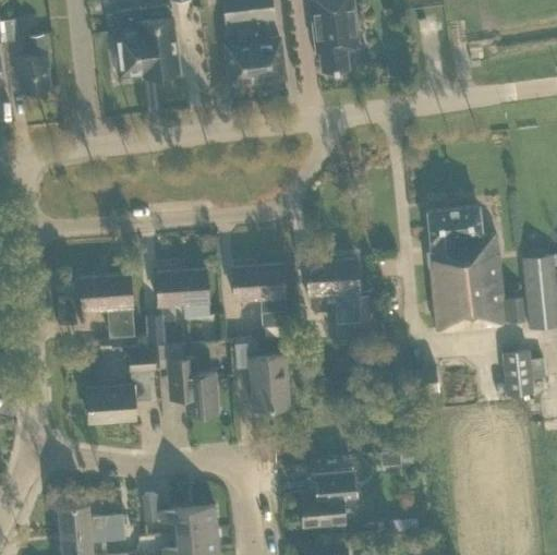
[(221,0),(225,25),(235,24),(238,45),(225,46),(230,86),(257,83),(246,0),(221,0)]
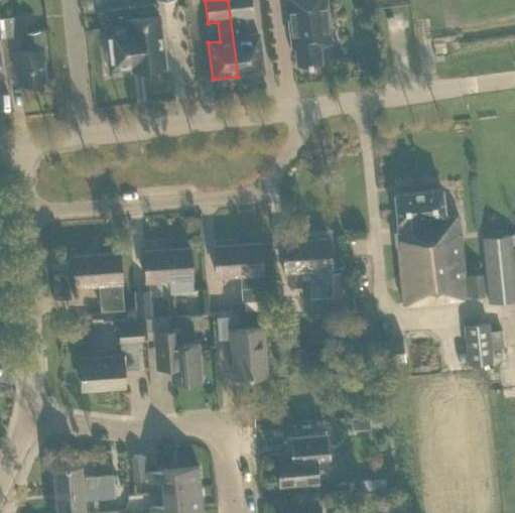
[(228,0),(238,77),(263,74),(258,36),(249,37),(246,18),(254,17),(251,0),(228,0)]
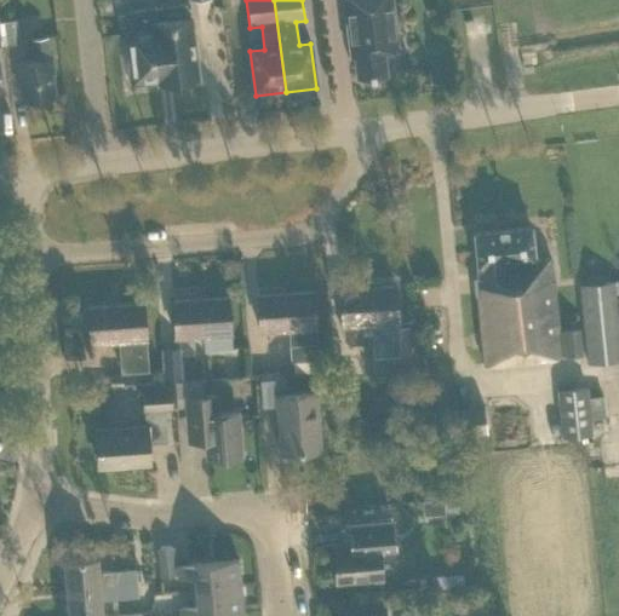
[(385,55),(401,52),(394,0),(343,0),(351,59),(355,58),(357,79),(389,75),(385,55)]
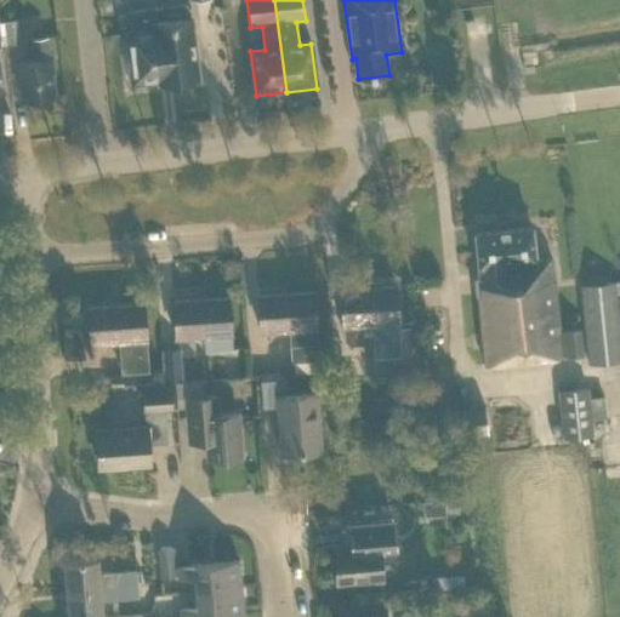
[(159,83),(159,87),(199,83),(192,20),(189,20),(187,6),(128,13),(130,35),(128,35),(134,85),(159,83)]
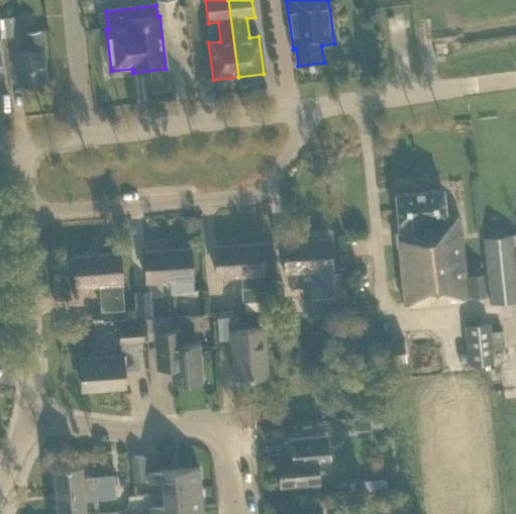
[(17,37),(15,19),(3,20),(5,39),(17,37)]
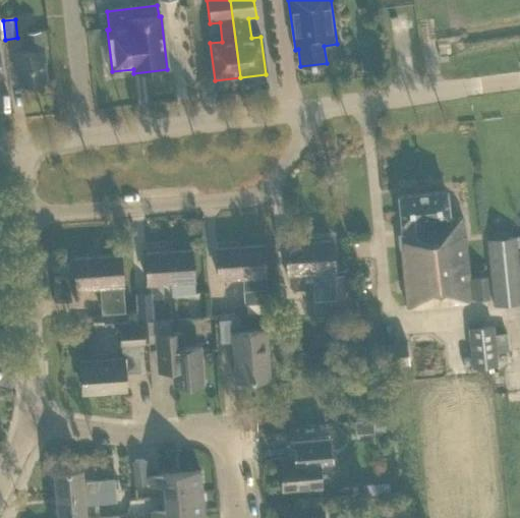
[(45,51),(43,51),(40,33),(26,35),(30,52),(15,54),(20,87),(47,83),(45,66),(47,65),(45,51)]
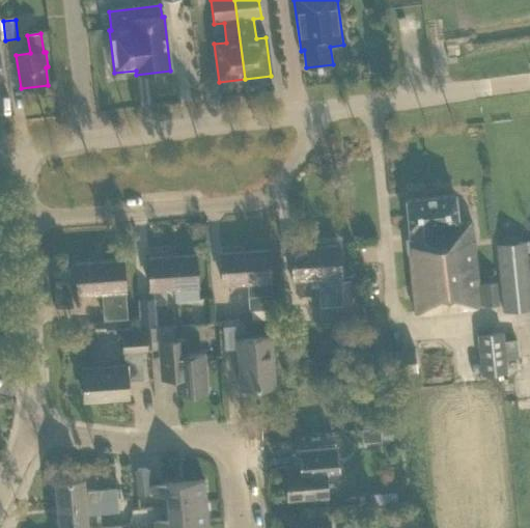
[(411,239),(408,240),(416,313),(499,304),(497,281),(483,283),(483,285),(479,286),(472,223),(458,225),(455,197),(407,202),(411,239)]
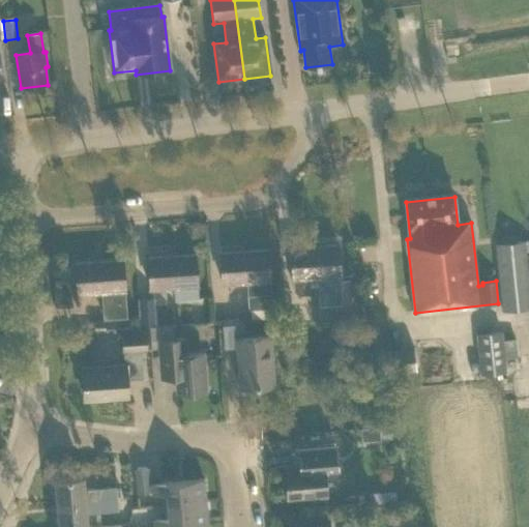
[(528,242),(496,246),(503,313),(528,310),(528,242)]
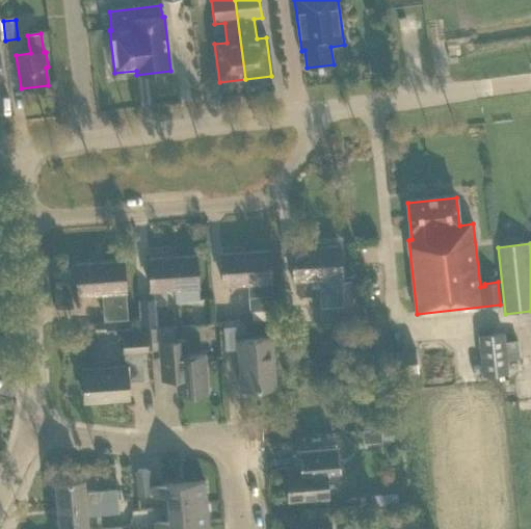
[(300,298),(320,297),(322,323),(345,322),(342,283),(340,248),(292,252),(295,294),(300,298)]
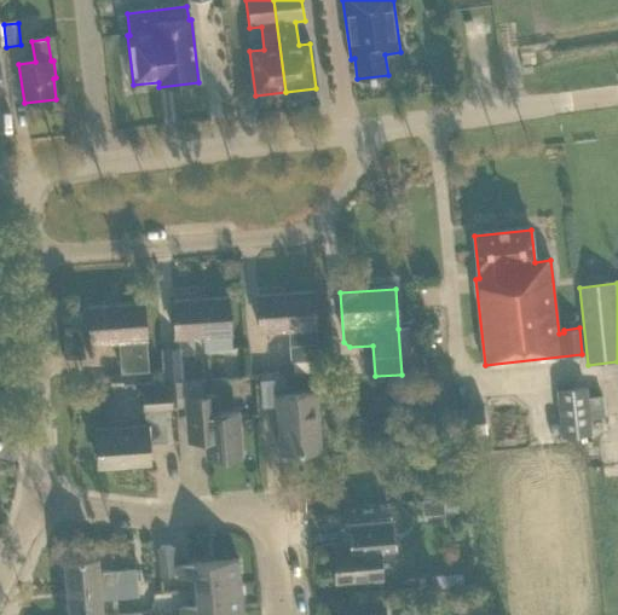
[(313,294),(258,297),(260,335),(289,332),(292,364),(318,361),(313,294)]
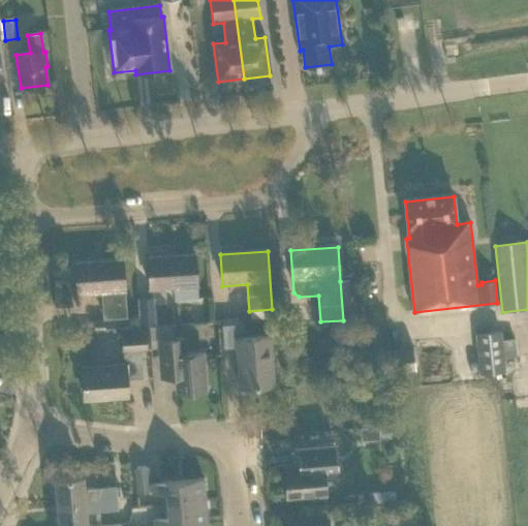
[(148,259),(150,290),(175,288),(176,302),(198,301),(195,256),(148,259)]
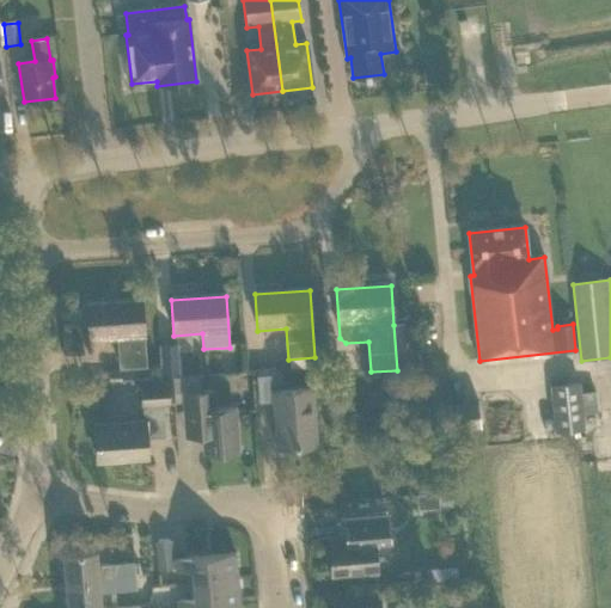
[(142,302),(87,306),(90,342),(118,339),(121,370),(147,369),(142,302)]
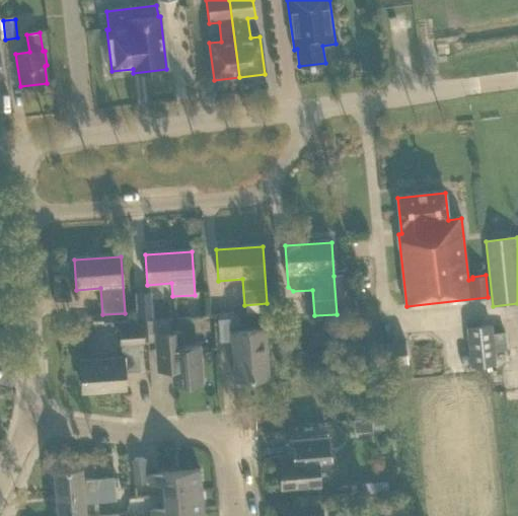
[(135,298),(137,321),(150,320),(148,297),(135,298)]
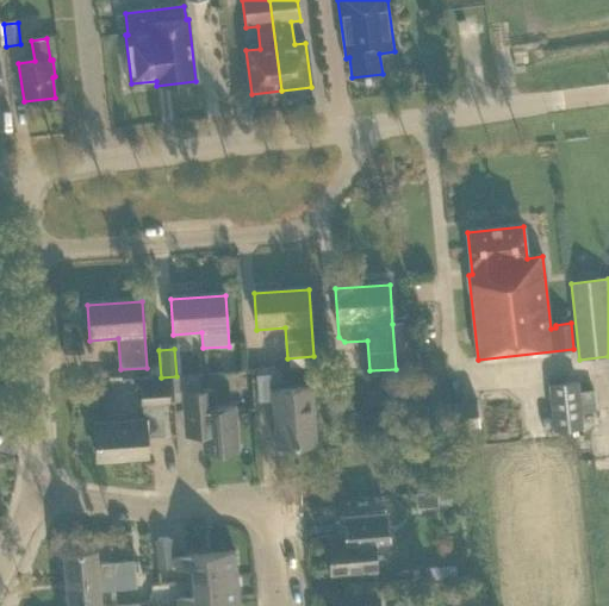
[(273,403),(275,448),(316,445),(312,388),(284,389),(283,372),(256,373),(259,404),(273,403)]
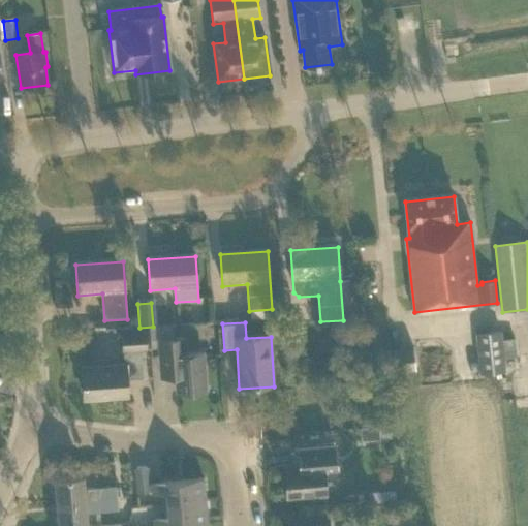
[(83,369),(85,401),(128,397),(127,380),(144,379),(142,350),(147,350),(146,333),(123,334),(125,366),(83,369)]
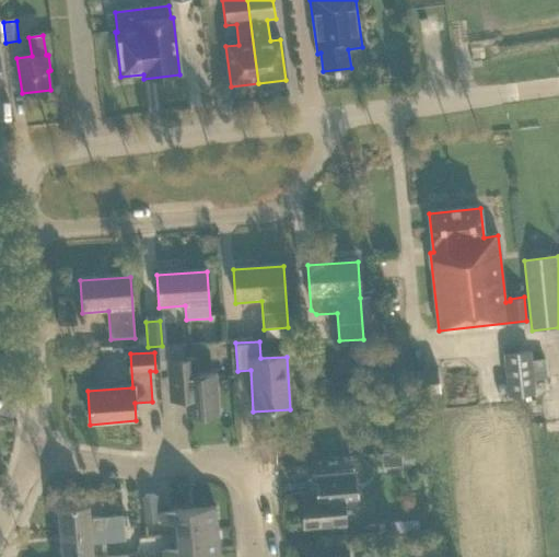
[(531,352),(503,355),(508,398),(535,395),(532,362),(531,352)]
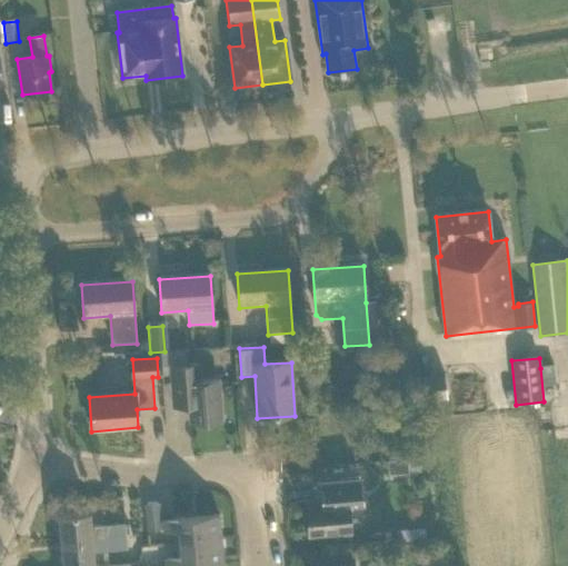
[(190,424),(221,421),(219,381),(201,383),(200,366),(171,367),(173,408),(189,407),(190,424)]
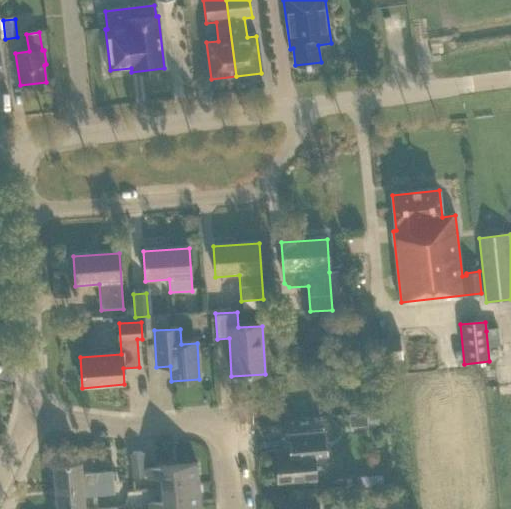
[(91,343),(91,352),(115,353),(116,344),(91,343)]
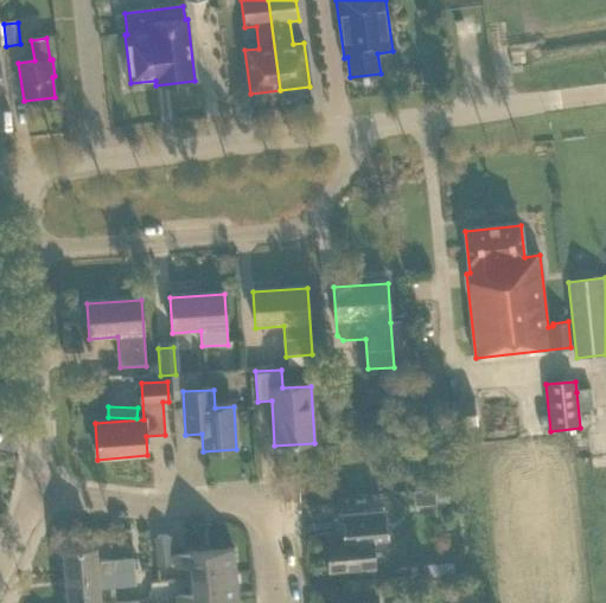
[(390,444),(403,443),(402,427),(389,428),(390,444)]
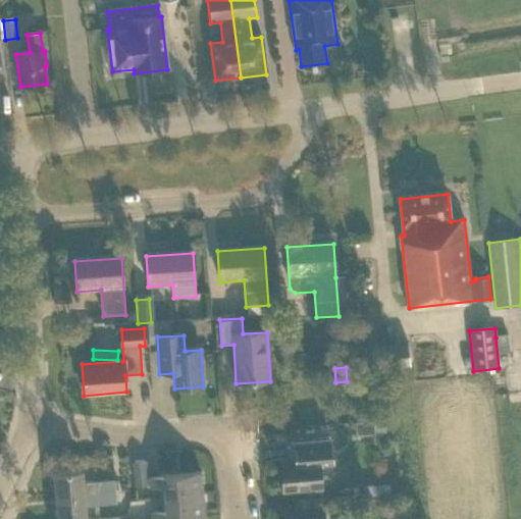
[(298,462),(280,463),(283,494),(322,490),(320,464),(332,463),(330,443),(306,445),(296,446),(298,462)]
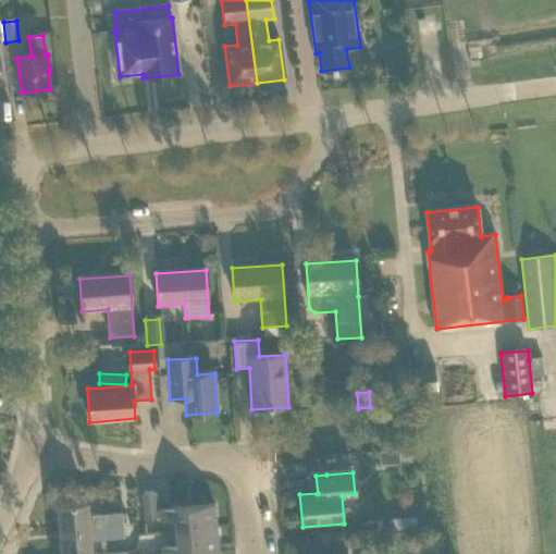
[(143,495),(145,521),(159,519),(156,494),(143,495)]
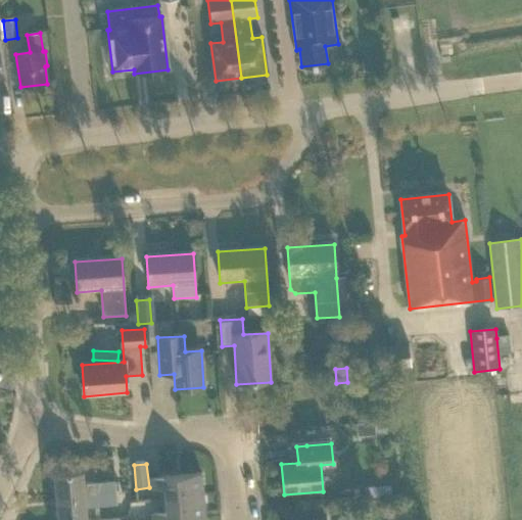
[(56,500),(85,498),(116,494),(115,483),(84,485),(83,471),(54,474),(56,500)]
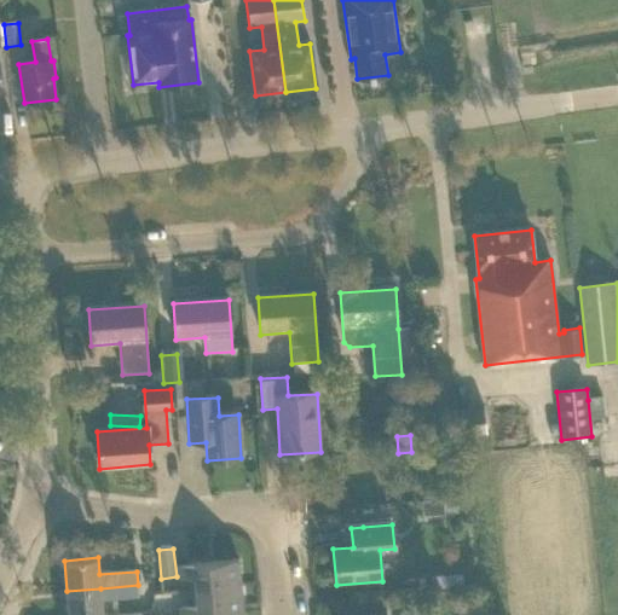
[(238,561),(177,568),(178,579),(195,576),(196,592),(241,589),(238,561)]
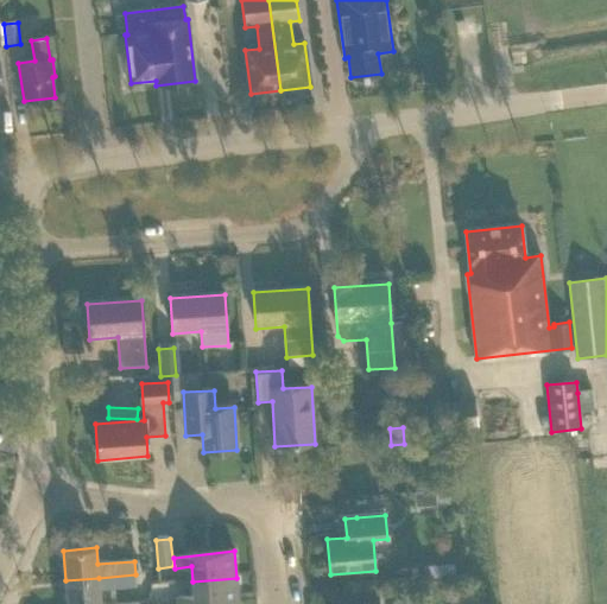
[(65,580),(67,603),(101,603),(100,591),(137,587),(136,574),(99,578),(65,580)]
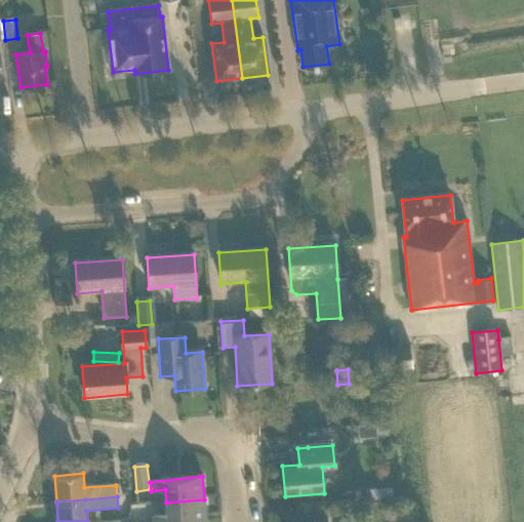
[(206,521),(204,499),(166,503),(167,516),(153,517),(153,521),(206,521)]
